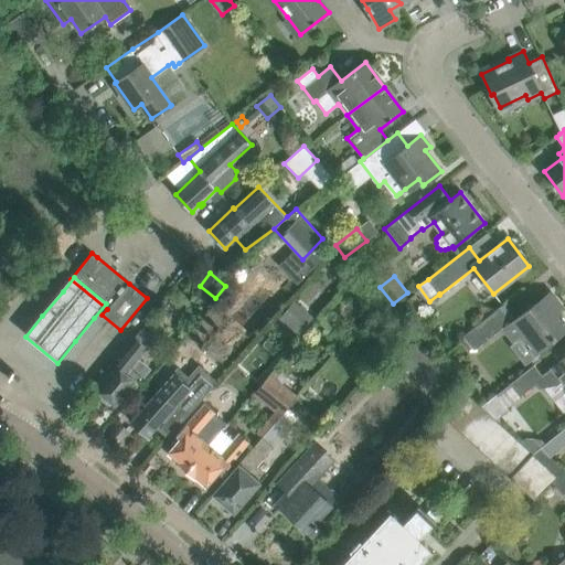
[(420,300),(414,292),(404,301),(412,308),(420,300)]
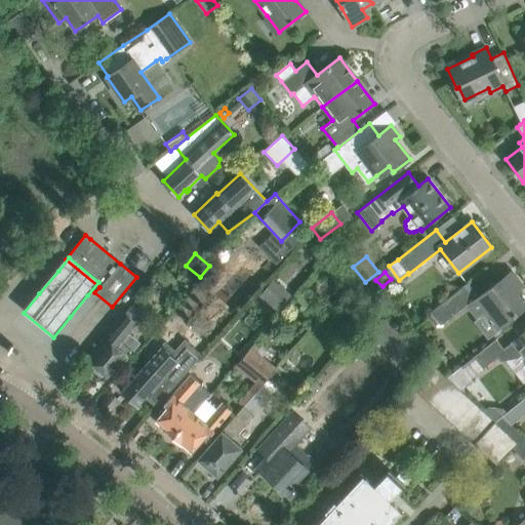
[(468,283),(451,296),(430,313),(440,325),(468,304),(477,316),(484,311),(497,327),(524,306),(524,298),(518,289),(522,287),(511,272),(479,297),(468,283)]
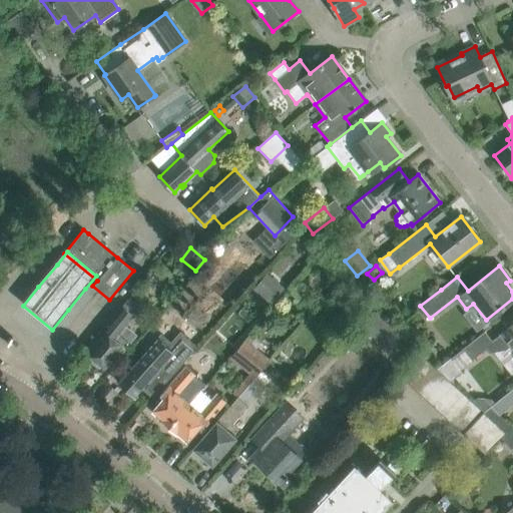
[(272,304),(285,288),(266,273),(252,289),(272,304)]
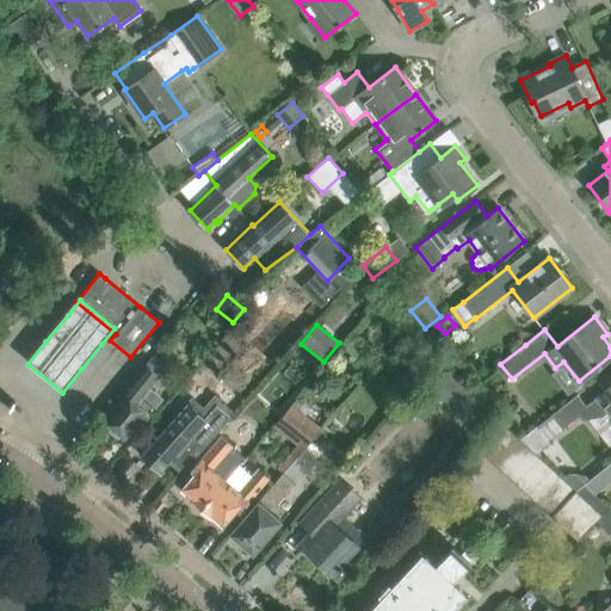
[(164,399),(150,389),(160,377),(158,376),(167,364),(154,355),(146,365),(144,364),(122,393),(125,396),(122,400),(118,396),(105,413),(109,415),(103,425),(123,440),(144,414),(149,417),(164,399)]
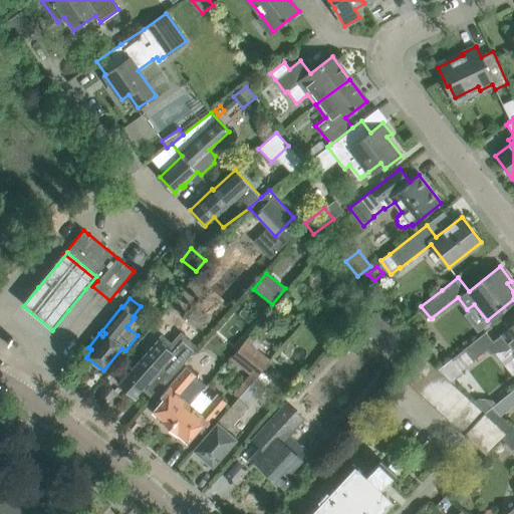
[(513,352),(513,353),(513,354),(513,325),(493,342),(485,332),(463,349),(472,360),(487,349),(489,352),(509,349),(512,346),(513,349),(513,352)]
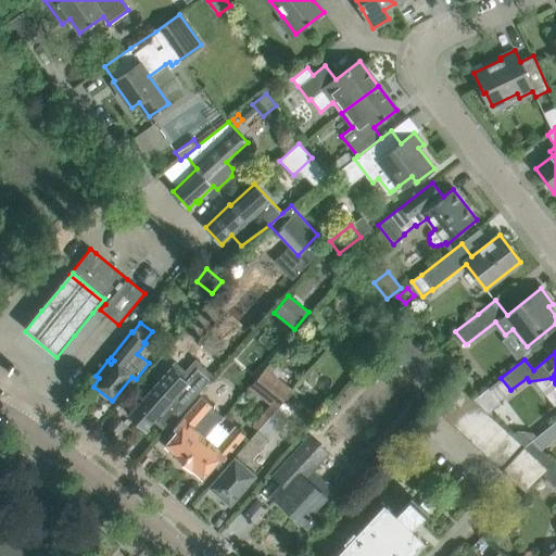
[(153,422),(164,431),(210,379),(207,378),(212,373),(197,361),(182,377),(167,365),(126,415),(146,431),(153,422)]
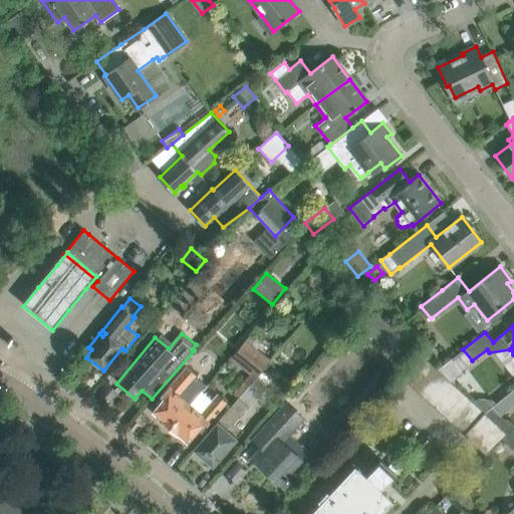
[(231,357),(256,378),(257,377),(256,376),(270,359),(263,354),(263,355),(245,340),(231,357)]
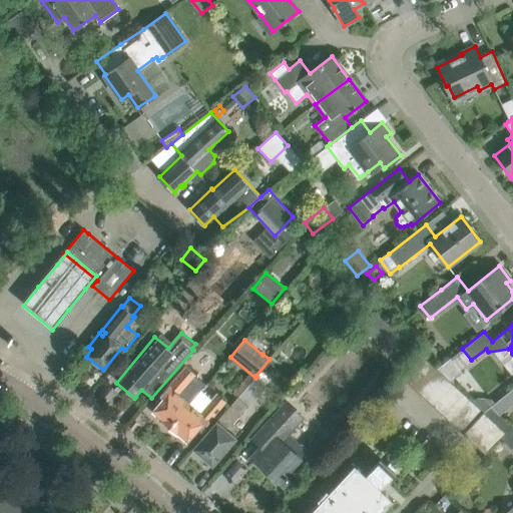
[(401,378),(412,388),(432,365),(422,355),(401,378)]
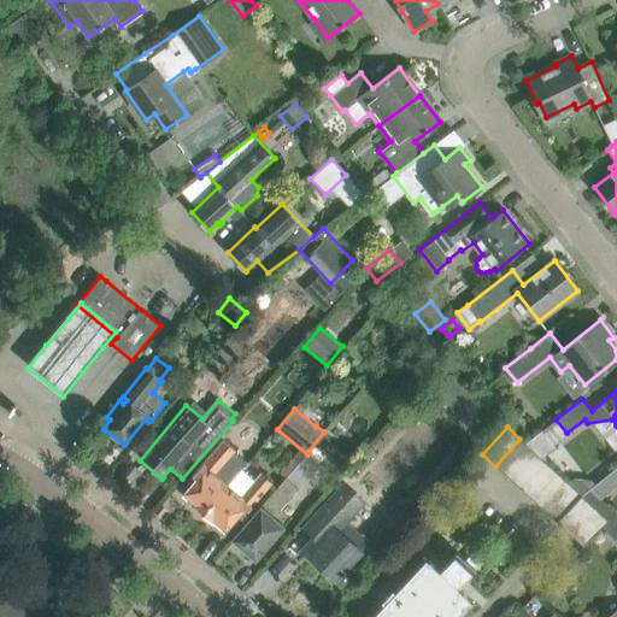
[(554,448),(552,444),(540,432),(524,442),(532,450),(541,458),(554,448)]
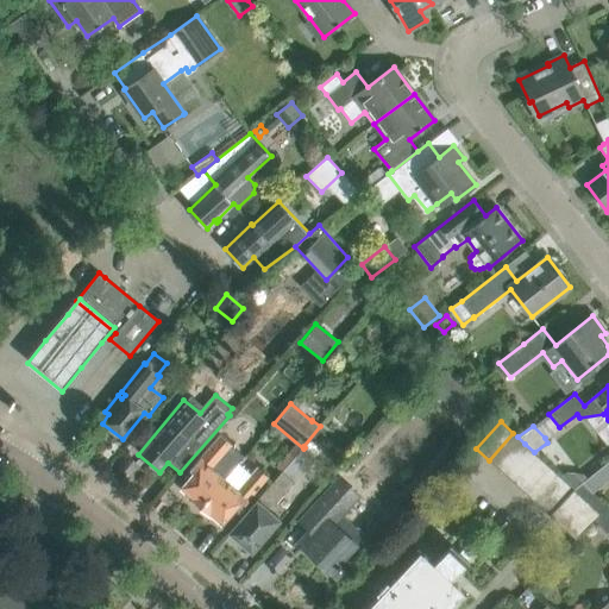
[(489,460),(501,471),(525,444),(518,437),(513,433),(489,460)]
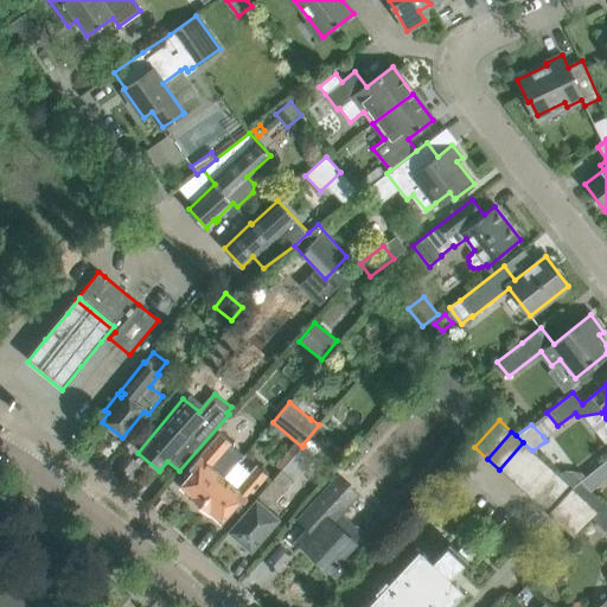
[(189,496),(199,505),(224,478),(211,467),(231,443),(221,435),(190,468),(193,471),(181,484),(189,491),(189,496)]
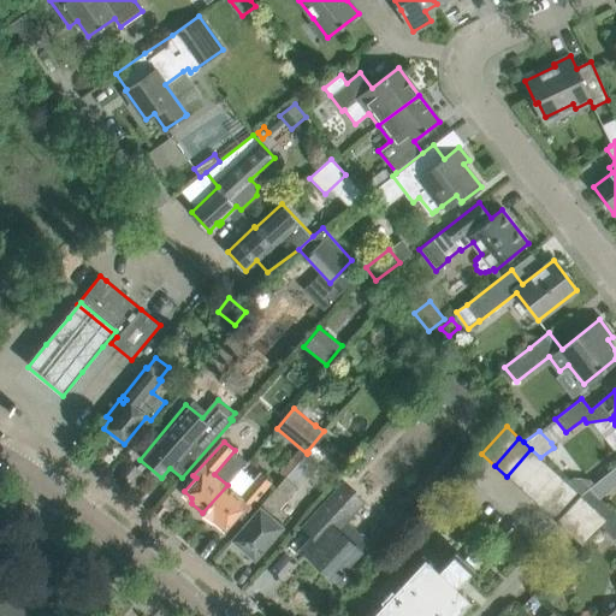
[(507,477),(519,487),(543,460),(540,457),(531,449),(507,477)]
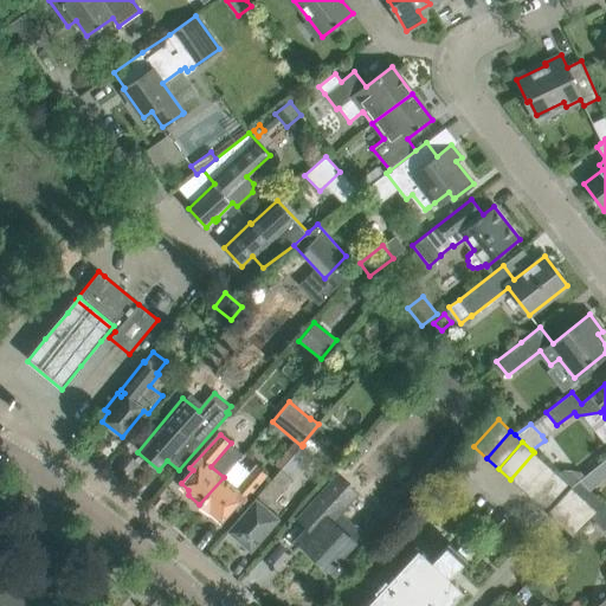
[(303,445),(302,446),(246,510),(230,528),(236,533),(233,535),(251,549),(278,517),(265,507),(269,503),(270,504),(274,503),(292,479),(314,455),(303,445)]
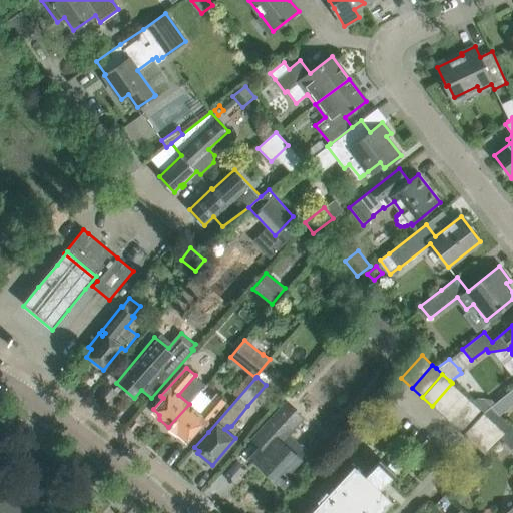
[(452,383),(432,406),(442,415),(462,392),(452,383)]
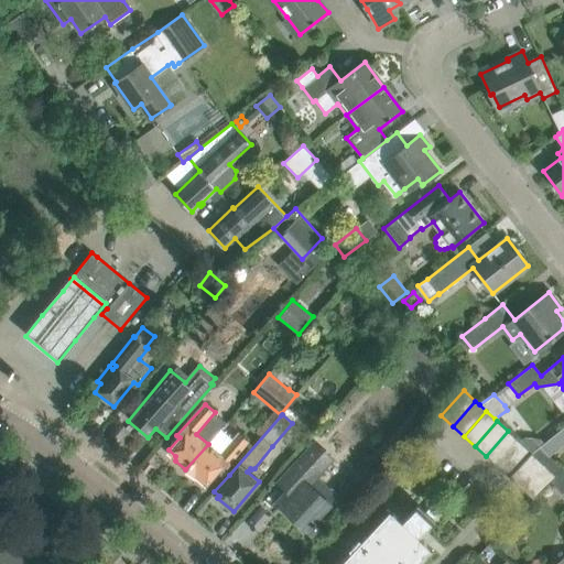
[(563,426),(544,443),(531,453),(543,463),(556,476),(563,469),(550,456),(563,444),(563,426)]
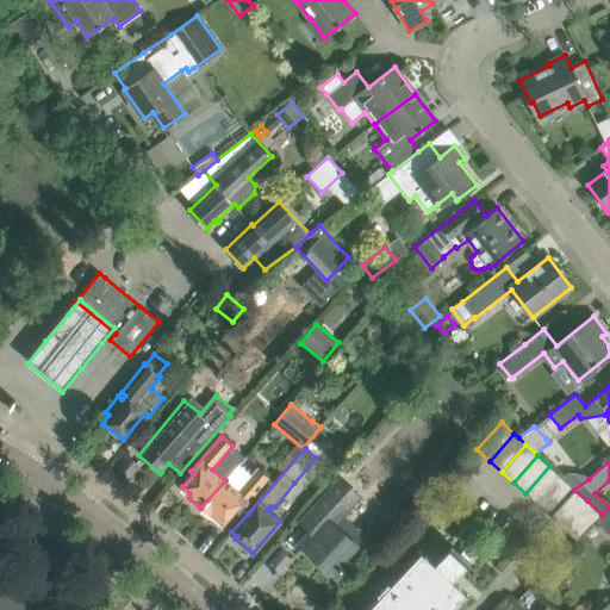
[(526,493),(537,504),(561,477),(549,466),(526,493)]
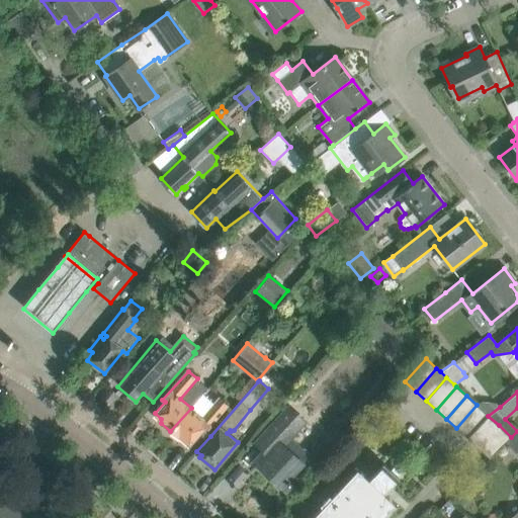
[(191,408),(170,431),(180,440),(184,439),(190,444),(203,429),(206,432),(229,407),(219,398),(201,417),(191,408)]
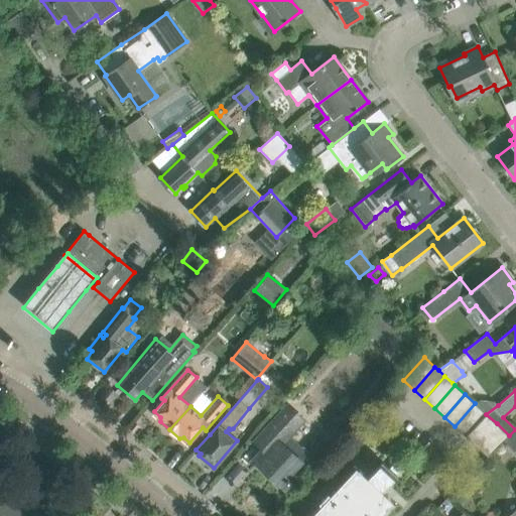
[(455,426),(466,436),(486,414),(476,404),(475,403),(455,426)]
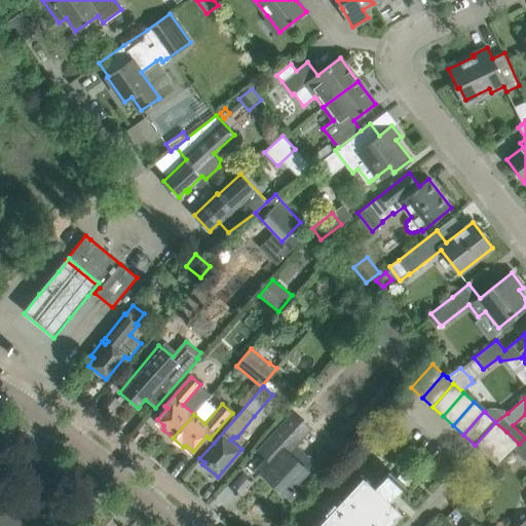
[(264,474),(290,498),(301,486),(297,482),(307,470),(313,461),(295,444),(309,428),(294,413),(260,451),(274,463),(264,474)]
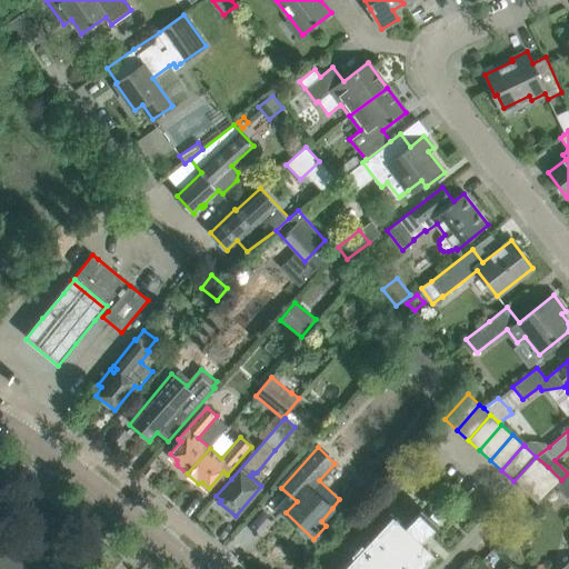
[(536,457),(513,481),(526,491),(548,467),(536,457)]
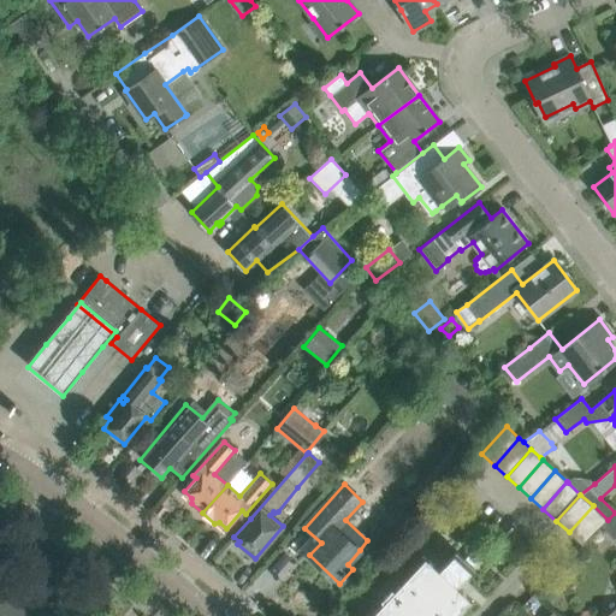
[(593,505),(569,532),(581,544),(602,525),(608,520),(593,505)]
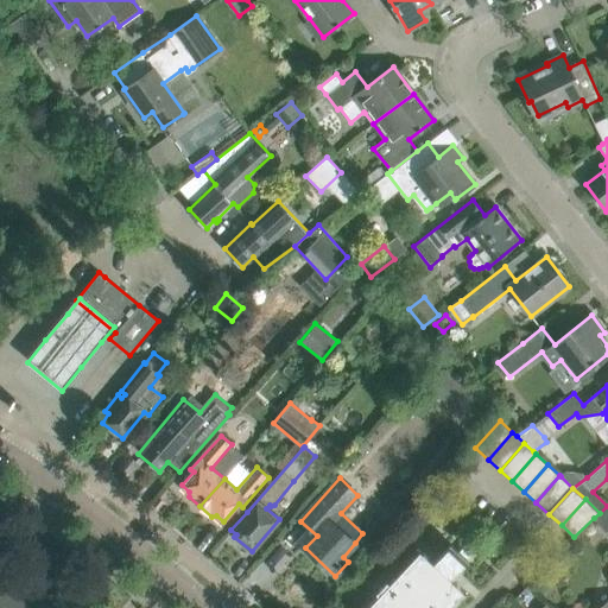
[(600,513),(594,518),(605,532),(607,529),(607,507),(607,506),(600,513)]
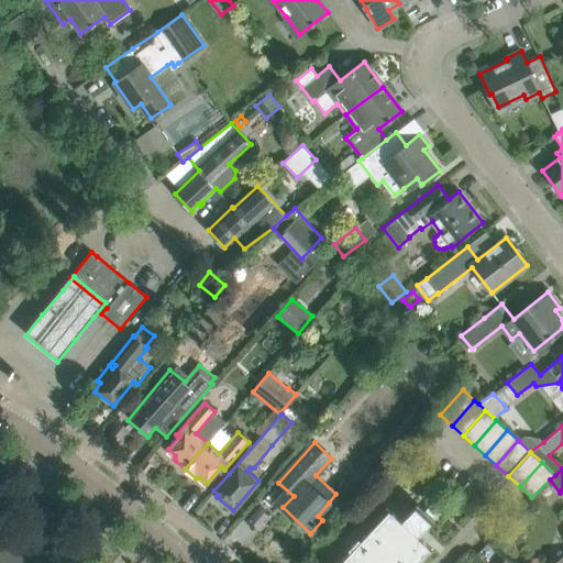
[(387,507),(341,558),(334,562),(418,562),(432,549),(418,536),(440,512),(431,505),(424,511),(417,504),(401,520),(387,507)]
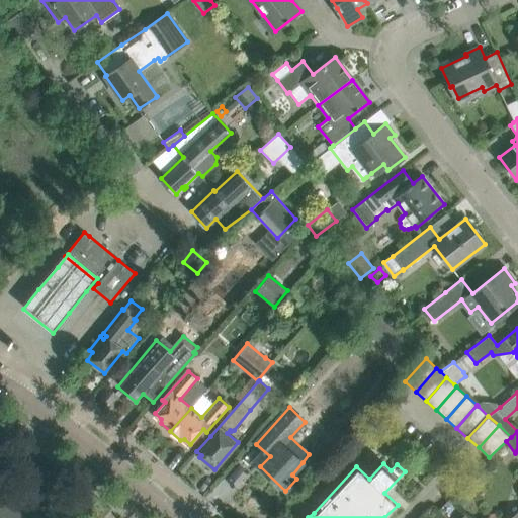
[(0,497),(0,517),(45,517),(5,494),(2,499),(0,497)]
